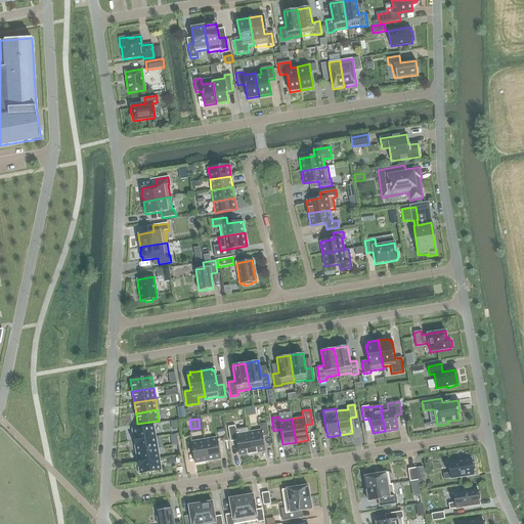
[(260,430),(249,432),(248,432),(252,453),(264,451),(262,437),(268,435),(266,423),(259,425),(260,430)]
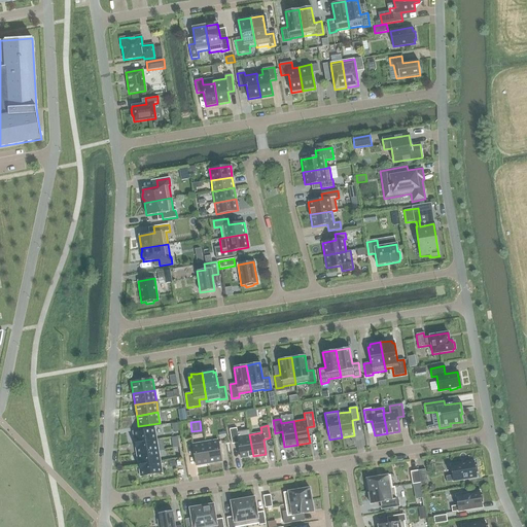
[(135,444),(156,440),(154,428),(133,432),(135,444)]
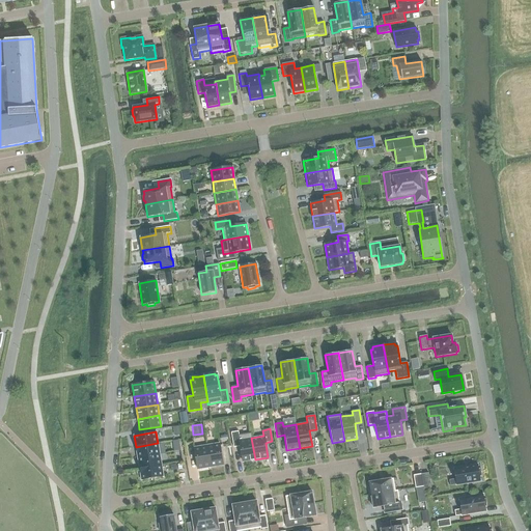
[(243,462),(255,459),(251,438),(252,438),(251,434),(239,436),(238,431),(230,432),(233,448),(240,447),(243,462)]
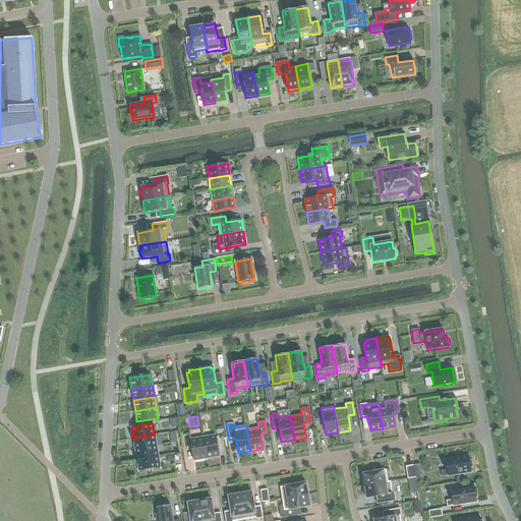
[(156,446),(155,435),(133,439),(134,450),(156,446)]
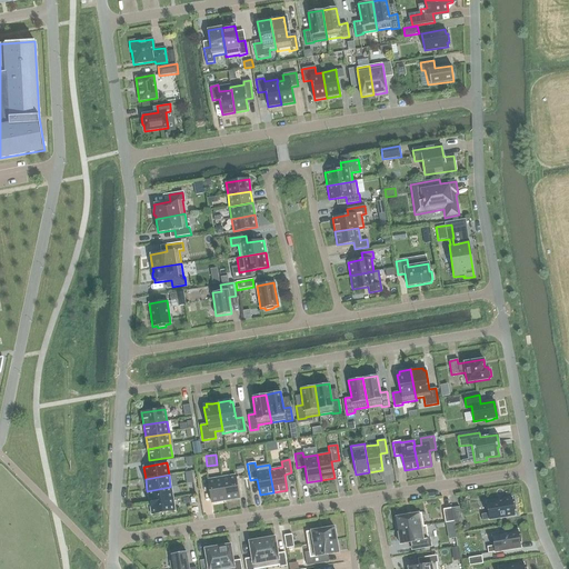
[(235,476),(221,478),(225,501),(239,499),(235,476)]
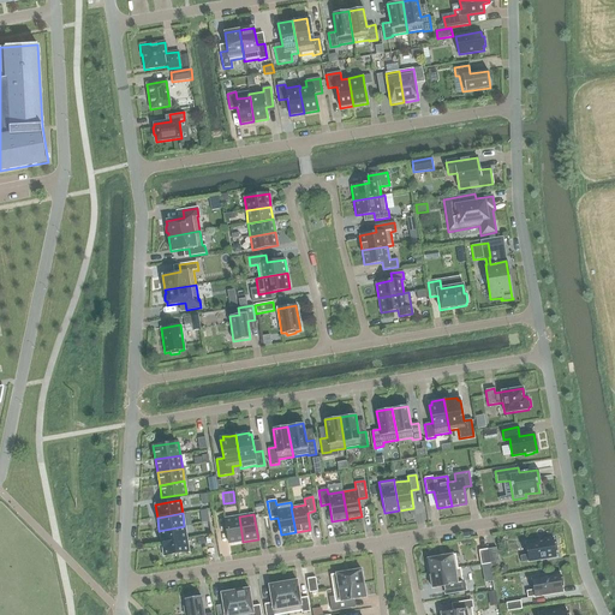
[(228,544),(243,542),(239,517),(225,519),(228,544)]
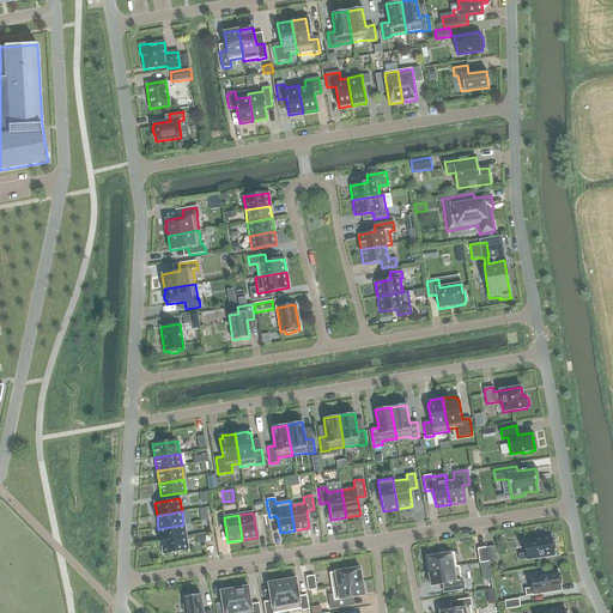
[(161,541),(186,538),(183,525),(158,529),(161,541)]
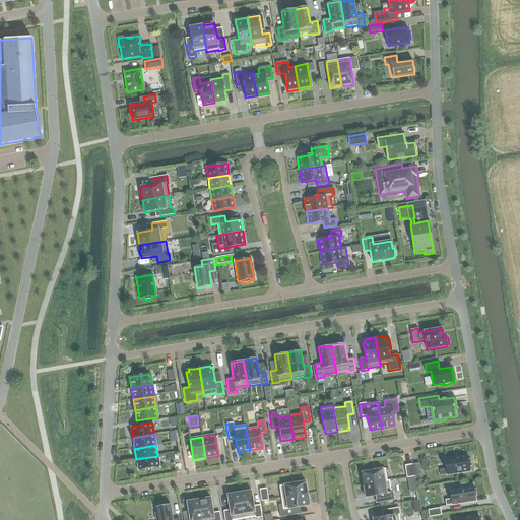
[(440,475),(470,471),(469,467),(471,466),(470,459),(468,459),(467,455),(444,459),(445,469),(439,470),(440,475)]
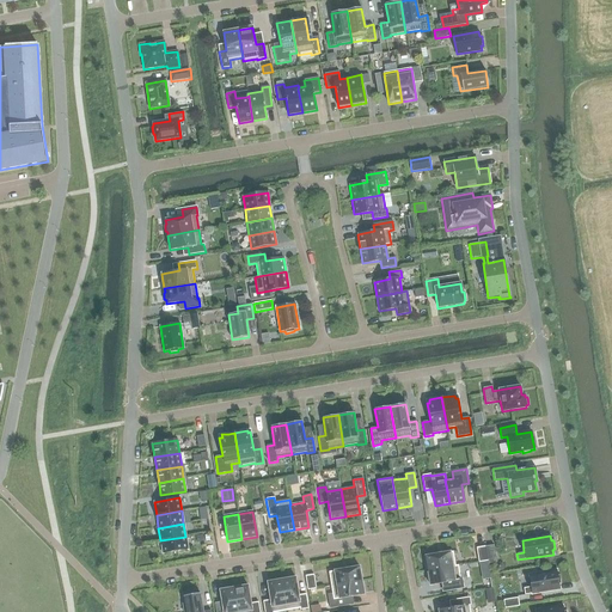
[(188,550),(185,537),(160,540),(163,554),(188,550)]
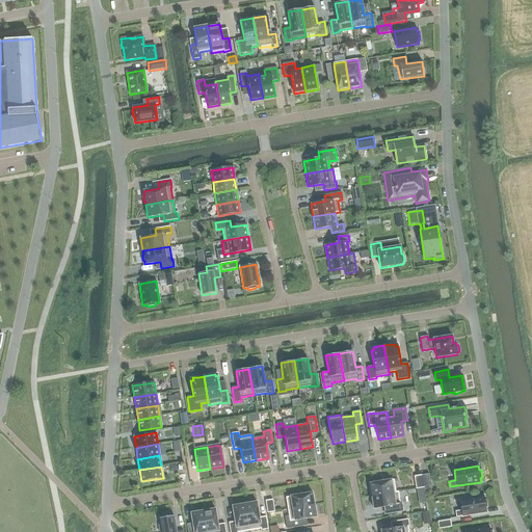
[(428,474),(422,475),(424,487),(424,489),(430,488),(428,474)]
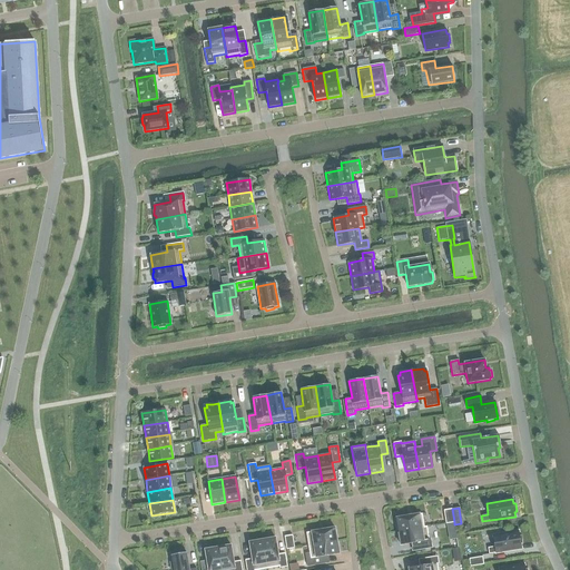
[(443,510),(445,523),(454,522),(452,509),(443,510)]
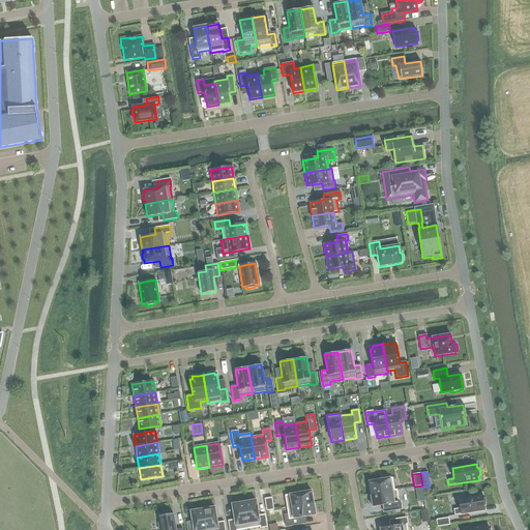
[(367,482),(370,495),(394,491),(394,490),(392,477),(367,482)]
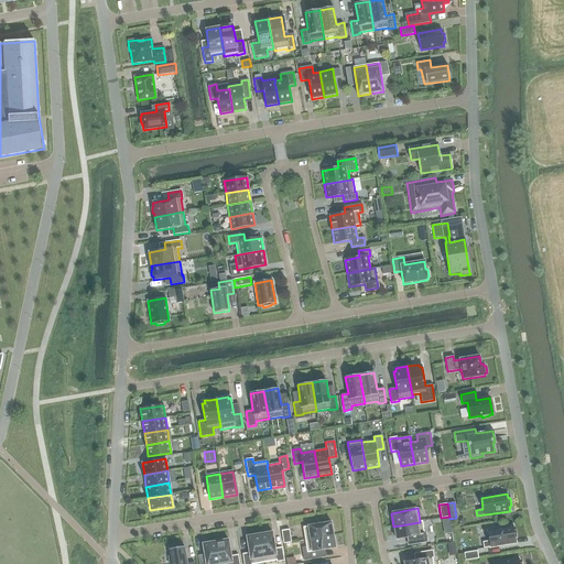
[(422,521),(420,521),(420,522),(393,527),(396,540),(412,538),(413,544),(426,542),(425,534),(424,534),(422,521)]
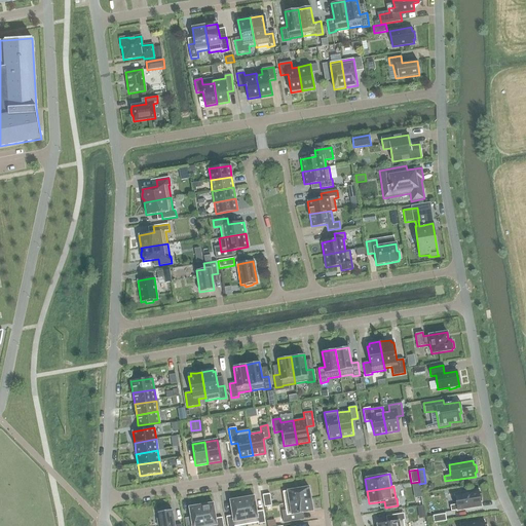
[(283,492),(285,503),(310,499),(308,487),(283,492)]
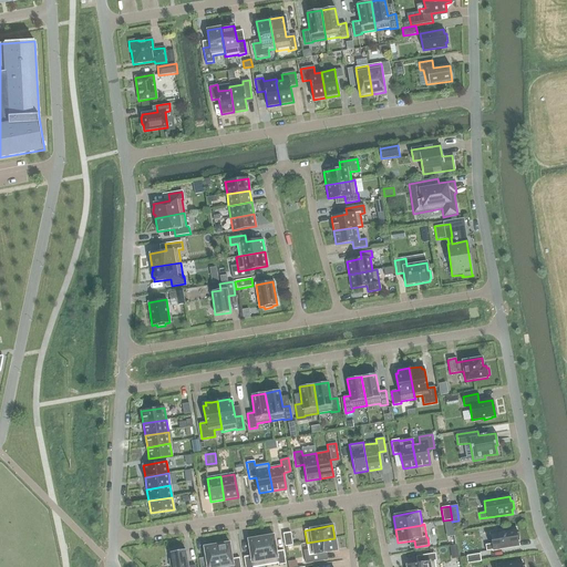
[(486,552),(518,546),(517,542),(519,542),(518,533),(516,533),(515,528),(490,533),(492,544),(485,545),(486,552)]
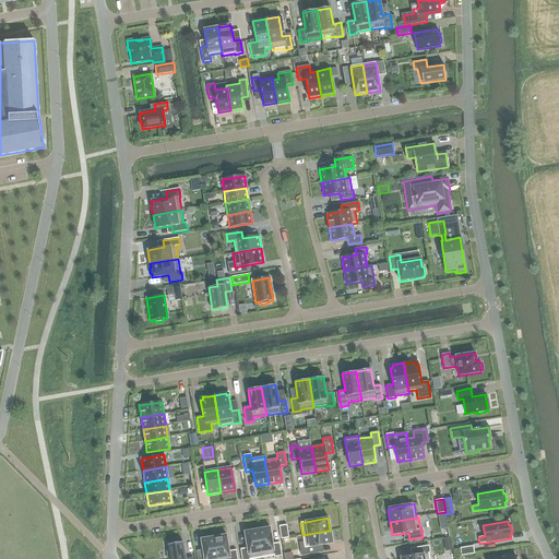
[(278,526),(281,538),(288,537),(286,525),(278,526)]
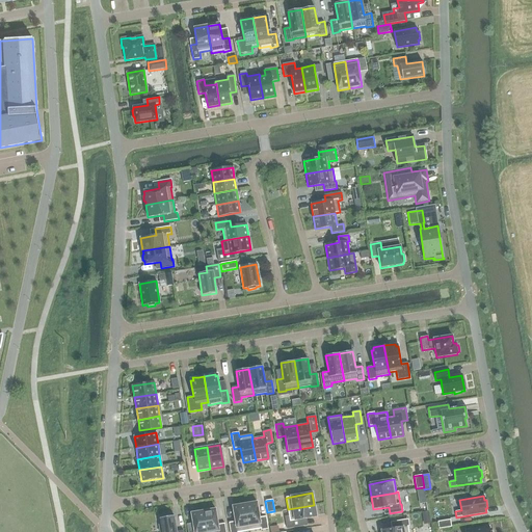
[(244,504),(249,531),(260,529),(261,530),(268,529),(266,516),(259,517),(257,502),(244,504)]
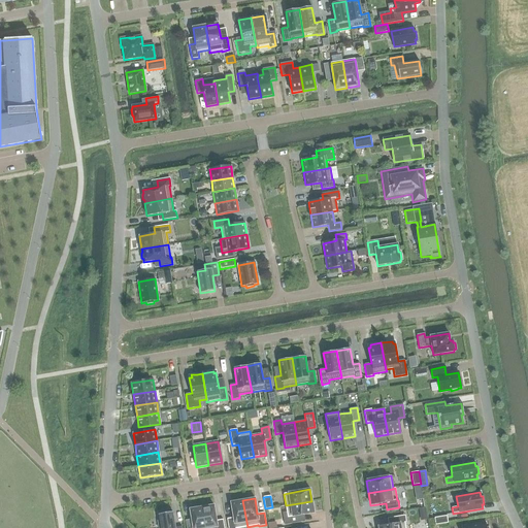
[(240,527),(248,527),(242,500),(231,502),(233,518),(227,519),(228,527),(240,527)]
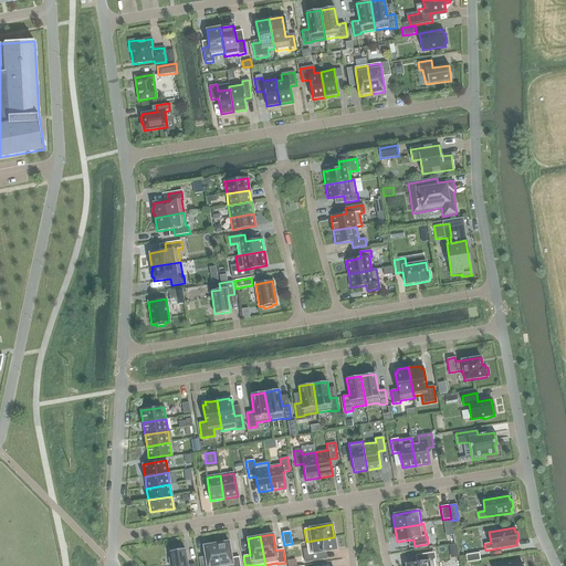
[(336,551),(334,537),(306,542),(308,555),(336,551)]
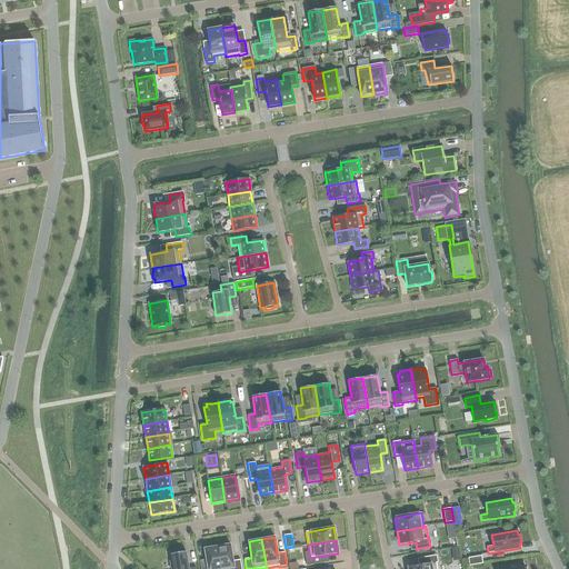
[(230,545),(217,547),(220,568),(241,568),(240,560),(233,561),(230,545)]
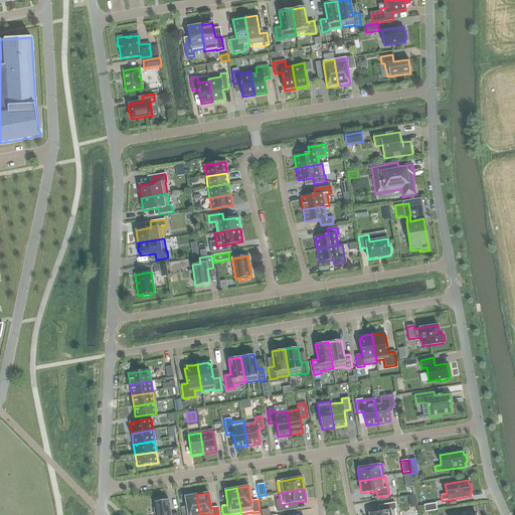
[(187,514),(199,514),(196,495),(185,497),(187,514)]
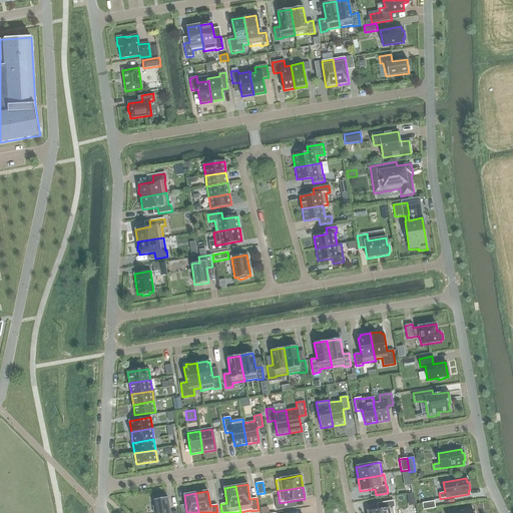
[(414,493),(399,493),(400,505),(415,504),(414,493)]
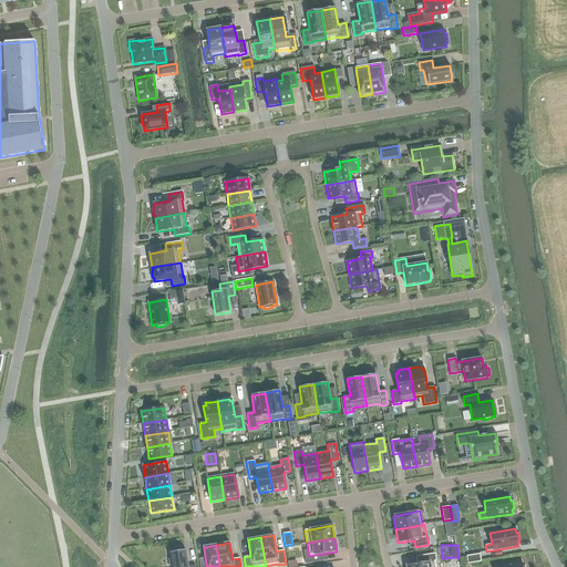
[(195,566),(188,566),(186,550),(171,553),(171,559),(169,559),(169,566),(195,566)]
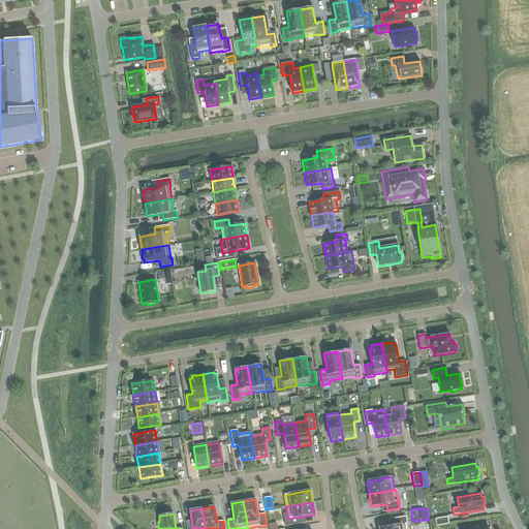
[(379,527),(378,528),(406,528),(406,524),(407,524),(406,517),(393,519),(394,525),(379,527)]
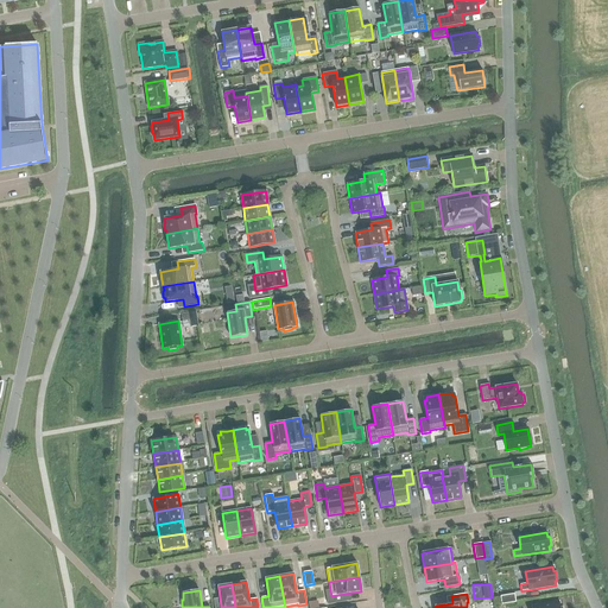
[(514,594),(500,596),(501,605),(515,602),(514,594)]
